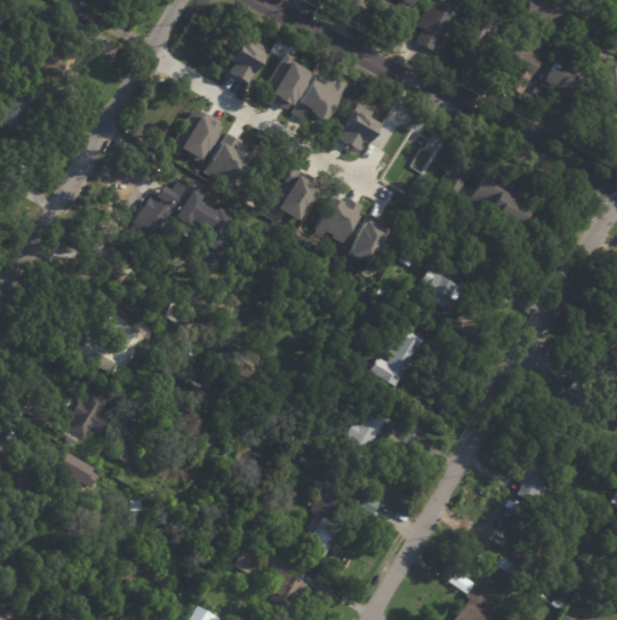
[(445,0),(466,10),(450,40),(445,39),(438,51),(420,41),(426,28),(421,26),(433,0),(445,0)]
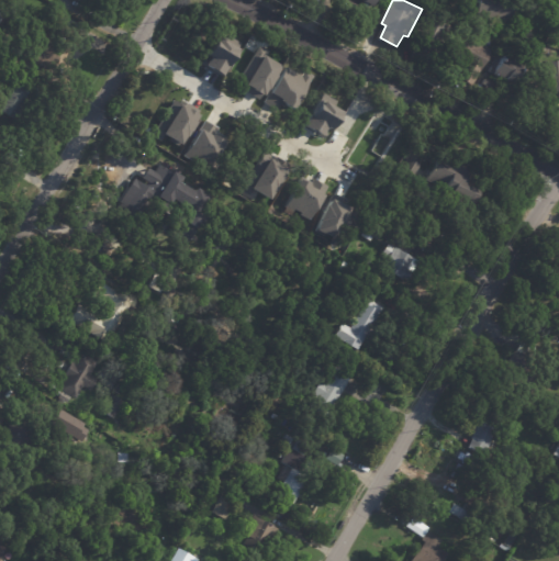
[(514,0),(513,21),(481,18),(482,0),(514,0)]
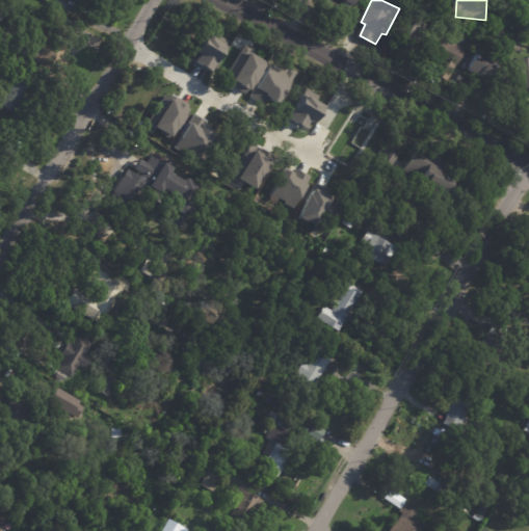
[(339,19),(326,12),(332,2),(345,8),(340,19),(339,19)]
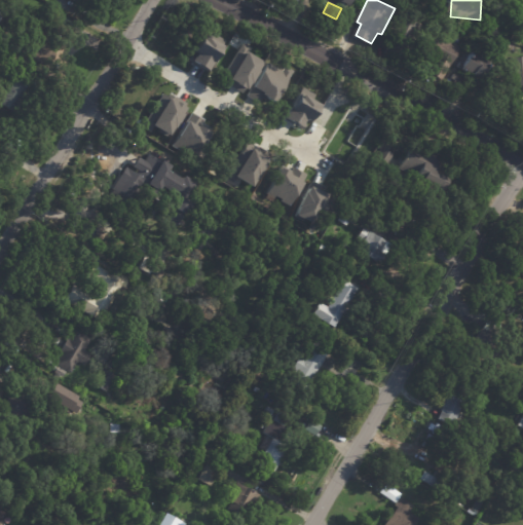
[(425,26),(412,51),(408,49),(402,62),(386,53),(393,41),(388,39),(402,12),(425,26)]
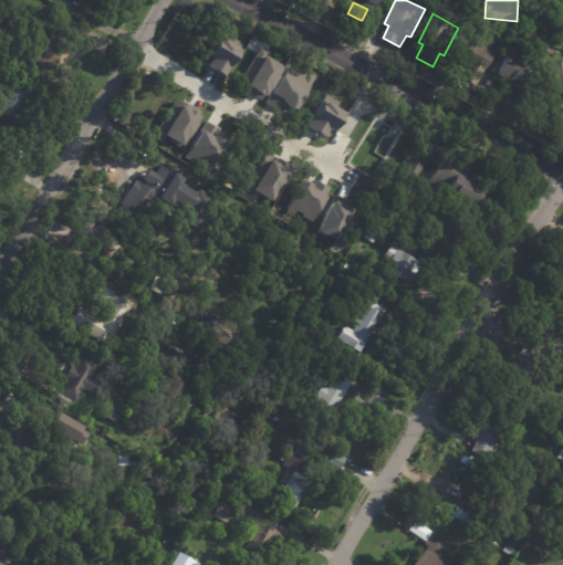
[(477,85),(462,77),(470,64),(452,54),(466,32),(497,50),(492,59),(496,61),(489,72),(486,71),(478,86),(477,85)]
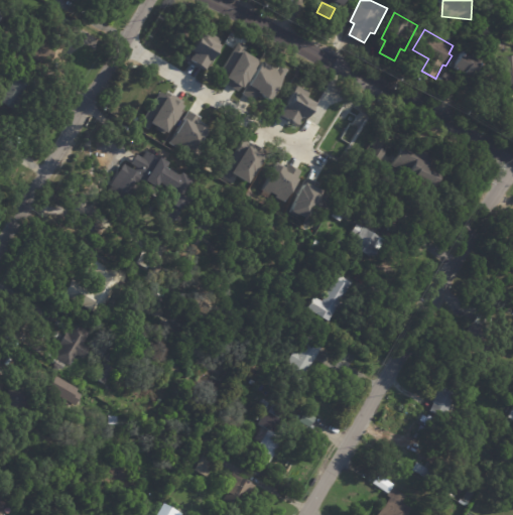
[(203,69),(221,38),(211,32),(207,38),(199,33),(188,49),(193,51),(187,59),(203,69)]
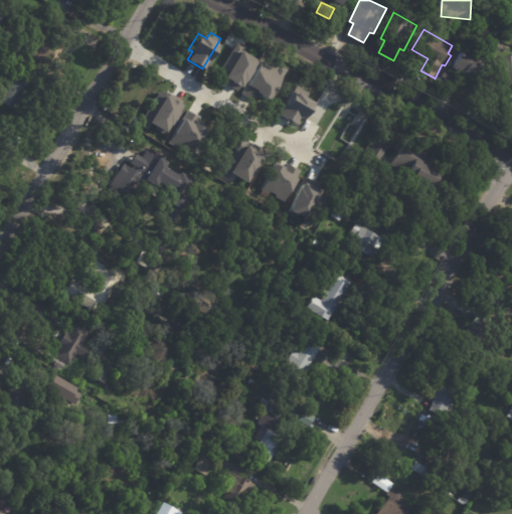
[(239,90),(258,58),(233,45),(216,76),(239,90)]
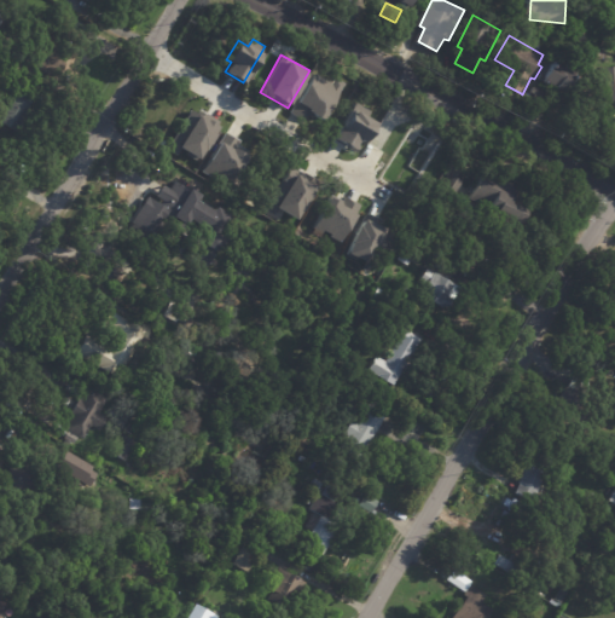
[(560,88),(543,80),(545,76),(544,76),(551,64),(552,64),(555,59),(575,71),(564,91),(560,88)]
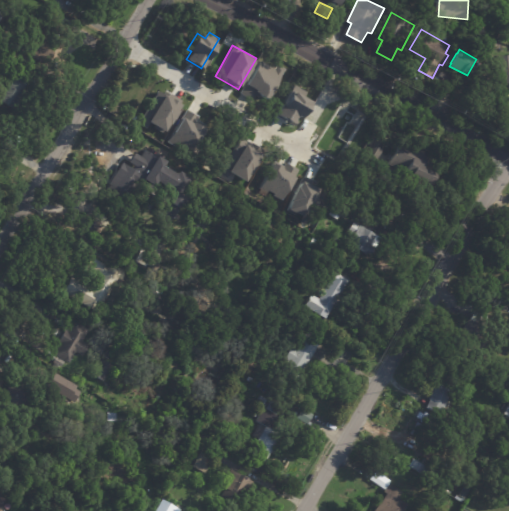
[(508,82),(500,83),(498,56),(508,54),(508,82)]
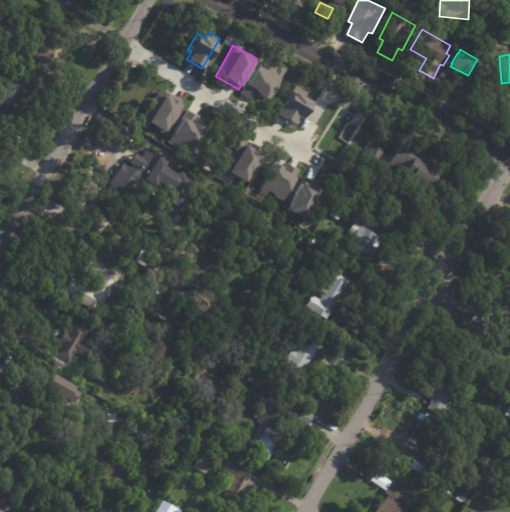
[(276,67),(259,59),(243,92),(268,103),(286,67),(278,63),(276,67)]
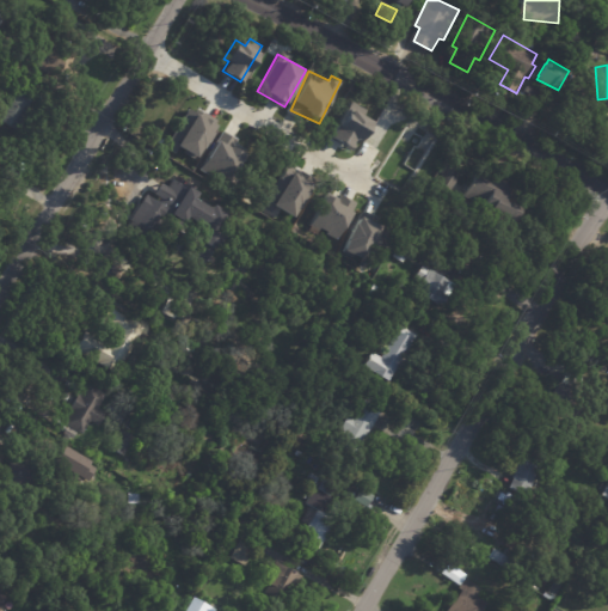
[(41,93),(18,130),(0,118),(0,116),(20,81),(41,92),(41,93)]
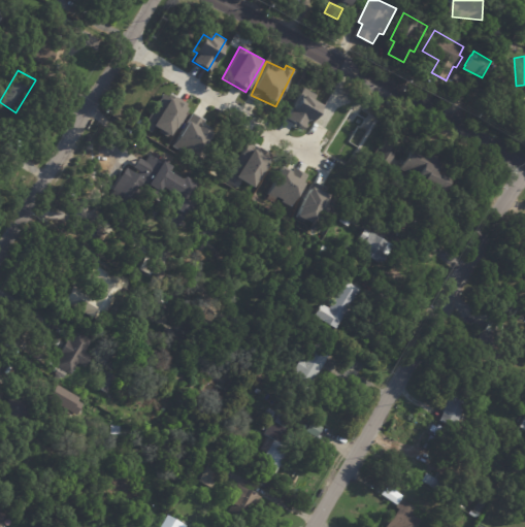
[(463,74),(468,78),(461,90),(453,85),(455,81),(454,80),(459,72),(463,74)]
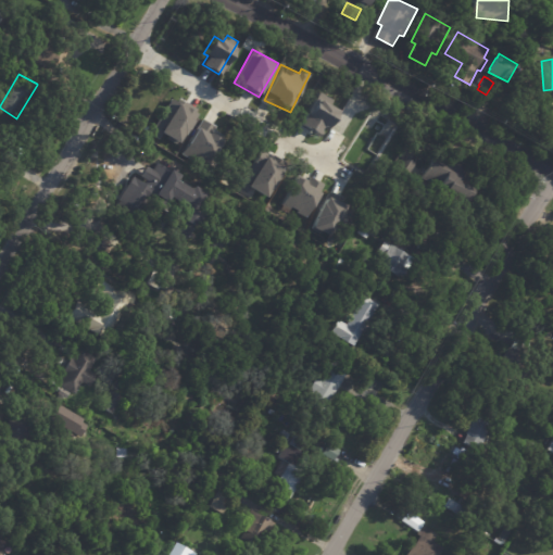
[(321,136),(325,126),(326,127),(338,104),(317,93),(301,125),(321,136)]
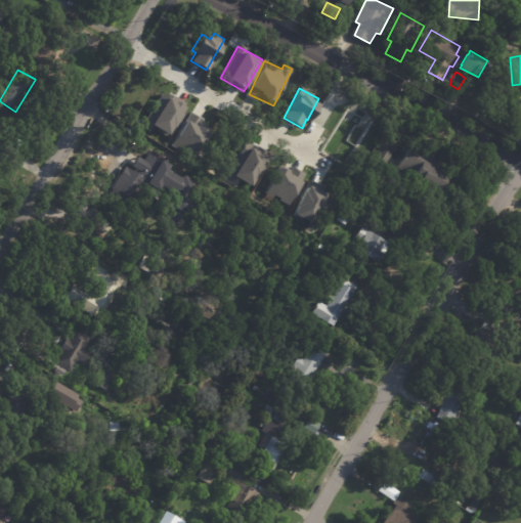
[(185,105),(161,92),(145,123),(170,136),(185,105)]
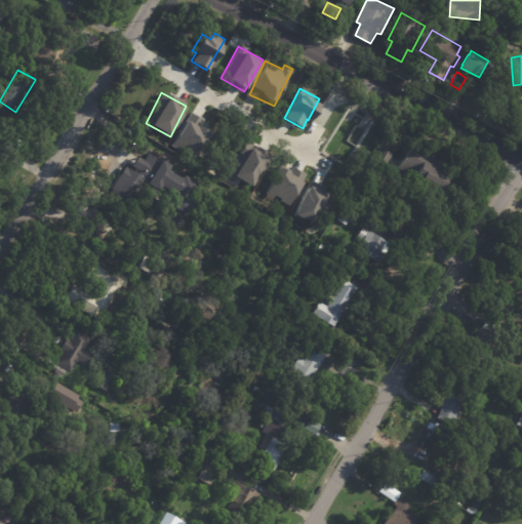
[(521,123),(511,102),(521,96),(521,123)]
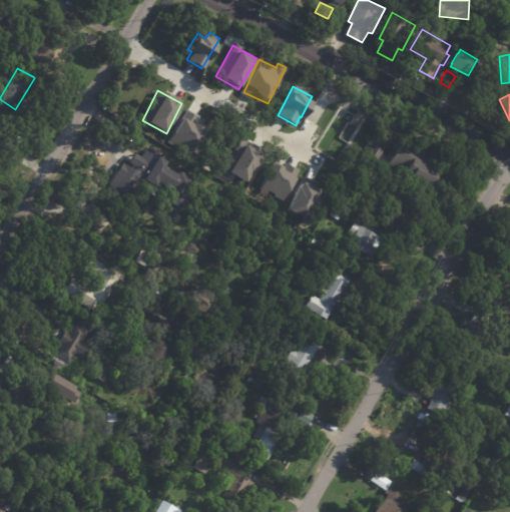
[(209,125),(187,110),(168,138),(190,153),(209,125)]
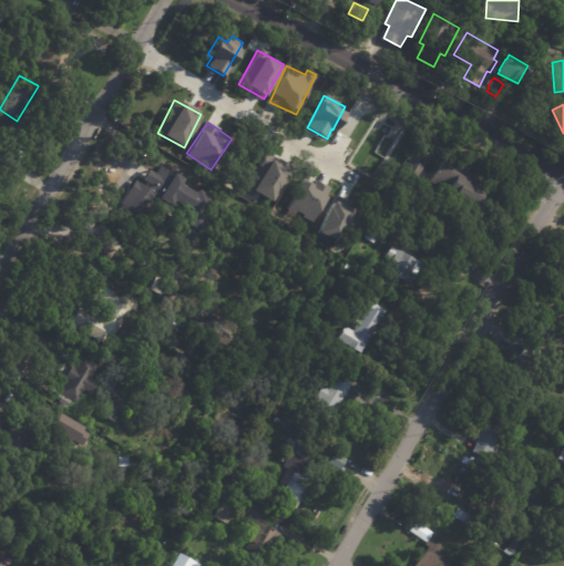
[(246,192),(254,196),(256,192),(275,201),(291,164),(264,152),(246,192)]
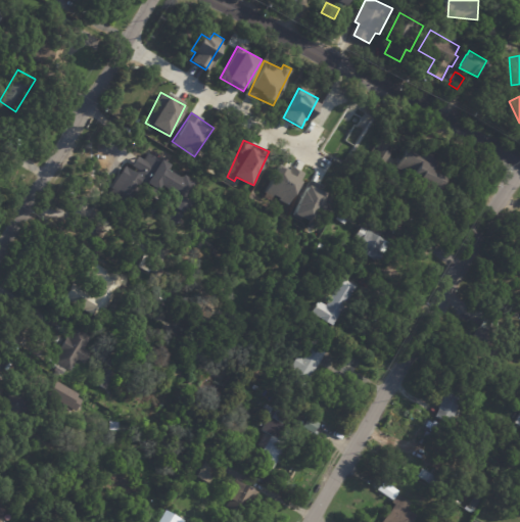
[(427,148),(439,154),(431,172),(444,178),(438,191),(417,182),(419,177),(397,167),(410,140),(427,148)]
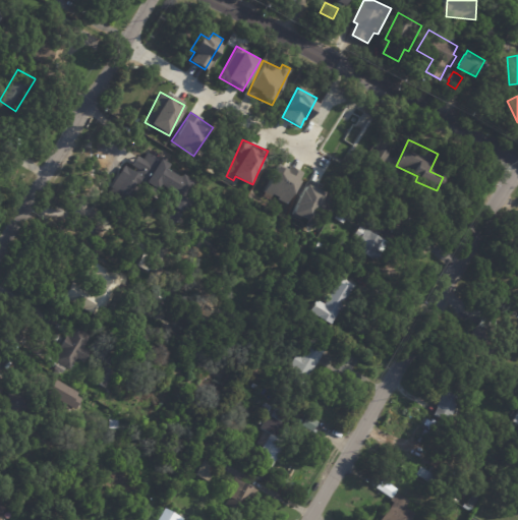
[(388,151),(390,153),(384,164),(392,169),(384,182),(364,169),(379,146),(388,151)]
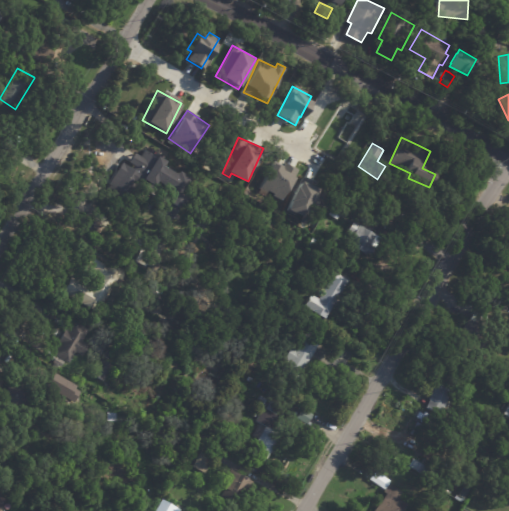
[(188,178),(189,179),(183,188),(188,191),(176,210),(177,211),(171,219),(156,210),(163,199),(162,198),(167,191),(153,182),(151,184),(143,179),(134,192),(128,189),(121,200),(105,190),(125,159),(129,162),(135,152),(141,156),(145,149),(164,161),(161,166),(175,175),(177,171),(188,178)]
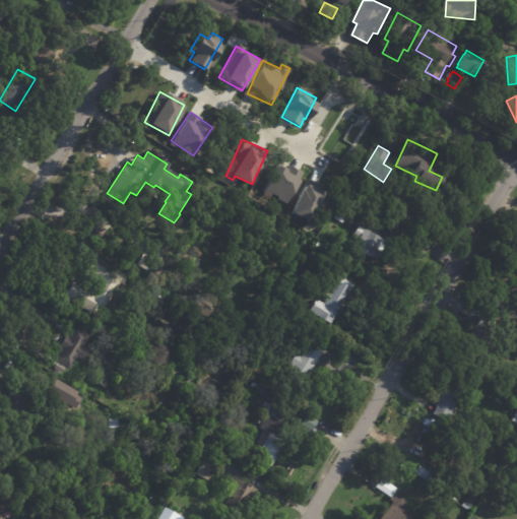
[(304,171),(288,165),(286,170),(277,165),(265,191),(289,201),(304,171)]
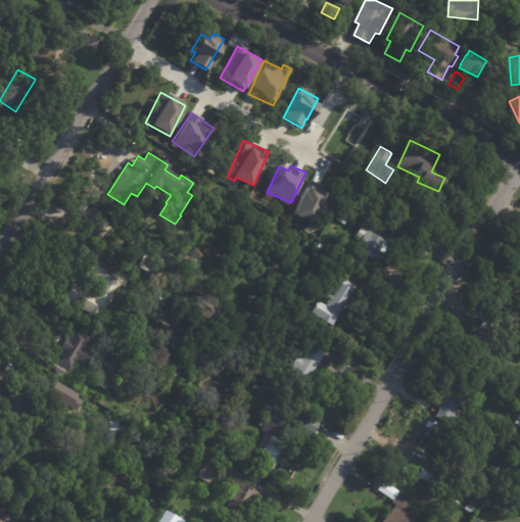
[(295,215),(313,221),(315,215),(324,218),(333,190),(306,181),(295,215)]
